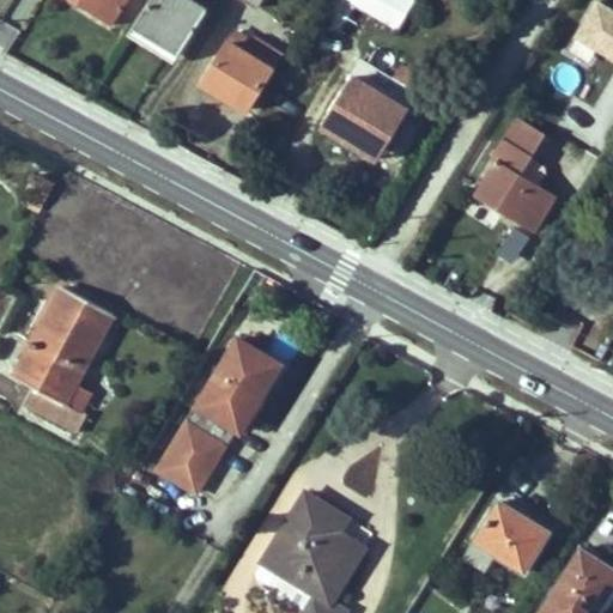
[(127,0),(72,0),(111,25),(127,0)]
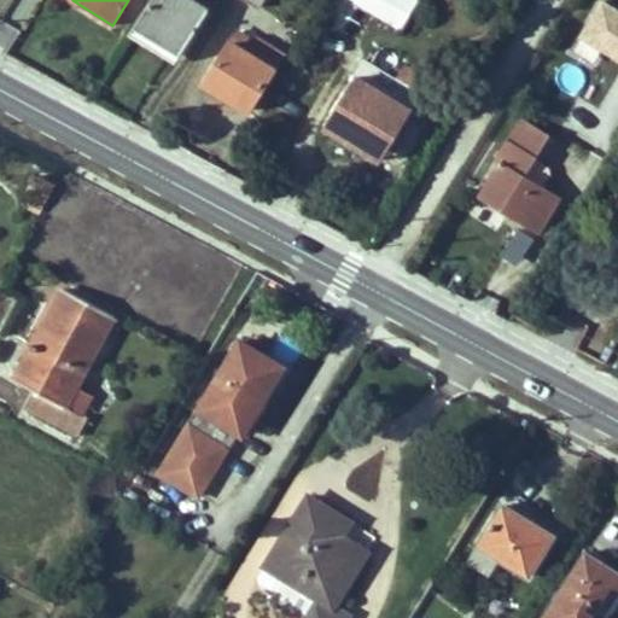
[(205,9),(210,0),(150,0),(138,19),(168,39),(172,33),(188,44),(209,11),(205,9)]
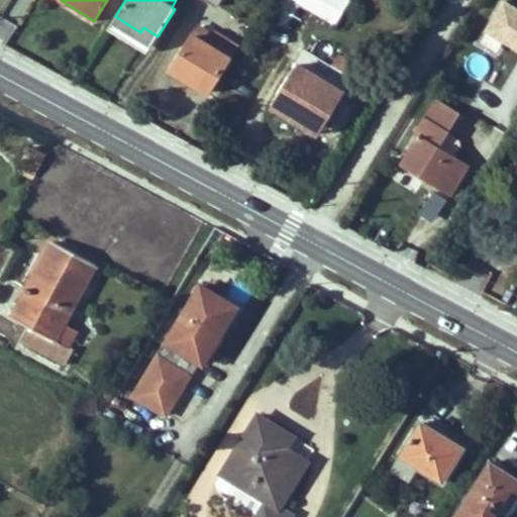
[(337,25),(348,0),(287,0),(287,1),(337,25)]
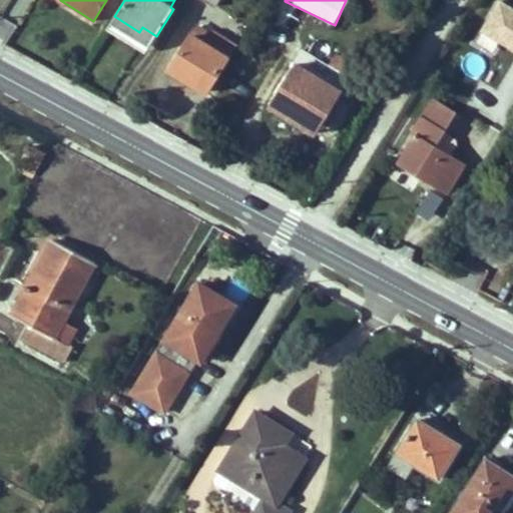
[(463,106),(503,127),(512,107),(512,11),(496,3),(473,45),(488,53),(492,45),(512,56),(512,57),(496,88),(478,78),(463,106)]
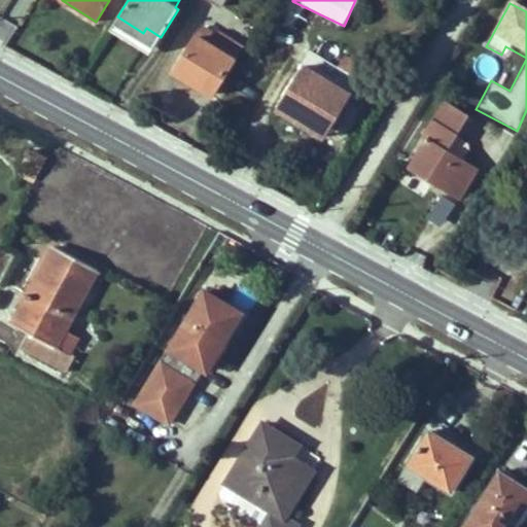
[(153,48),(161,37),(146,28),(143,33),(117,16),(113,23),(153,48)]
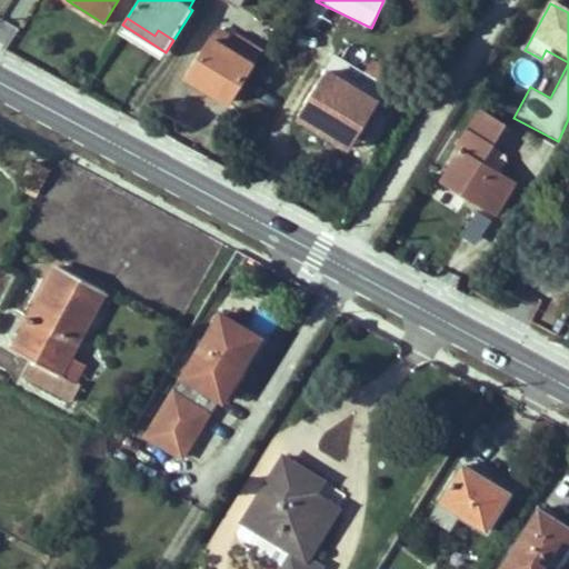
[(231,50),(239,37),(221,26),(212,39),(231,50)]
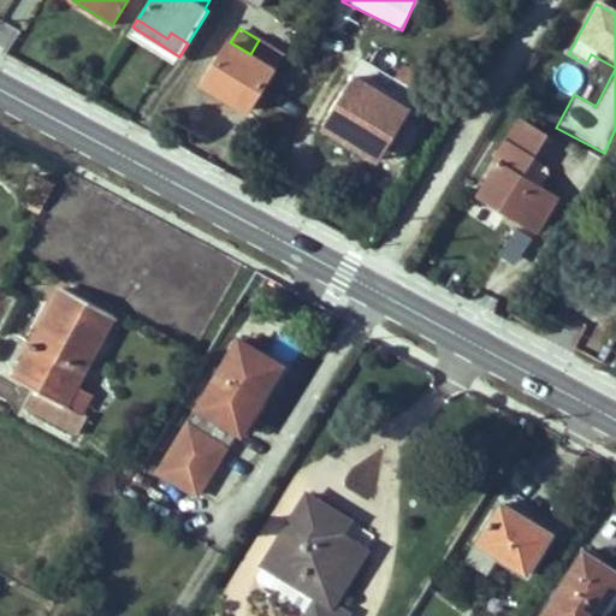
[(248,111),(283,54),(259,40),(250,54),(230,42),(205,83),(248,111)]
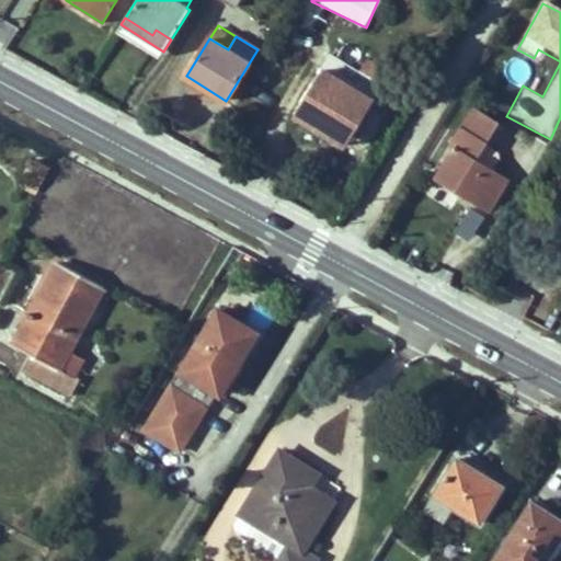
[(364,117),(382,86),(359,71),(331,54),(295,114),(316,126),(317,124),(341,138),(357,113),(364,117)]
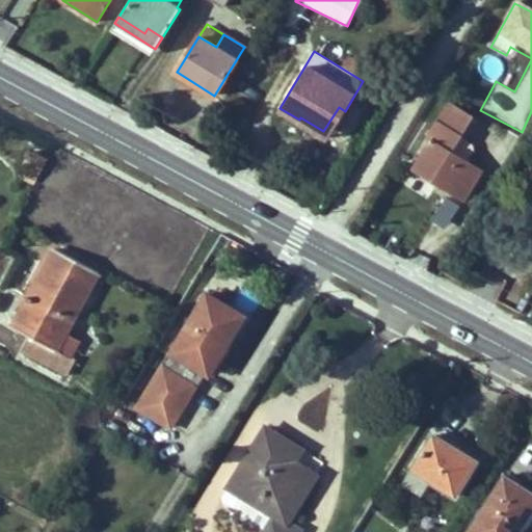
[(372,67),(350,54),(341,68),(363,81),(372,67)]
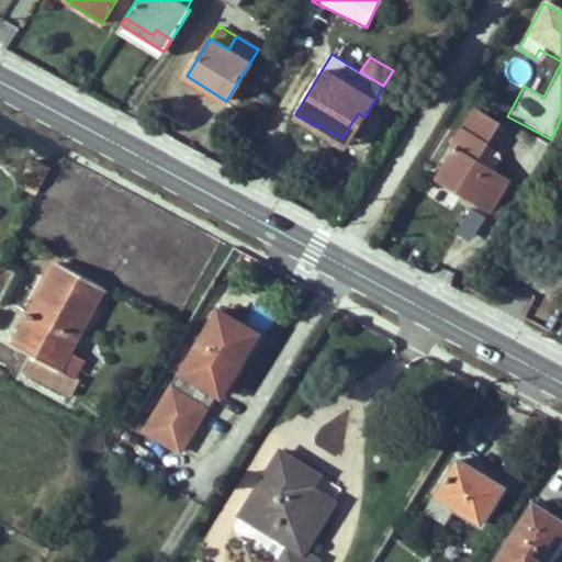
[(494,169),(499,158),(498,153),(487,145),(501,123),(474,107),(450,146),(454,148),(436,179),(491,212),(510,180),(494,169)]
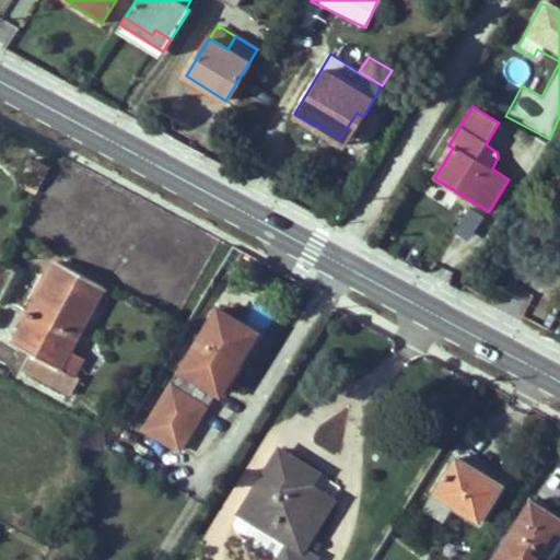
[(346,146),(363,117),(357,113),(340,138),(316,124),(315,126),(346,146)]
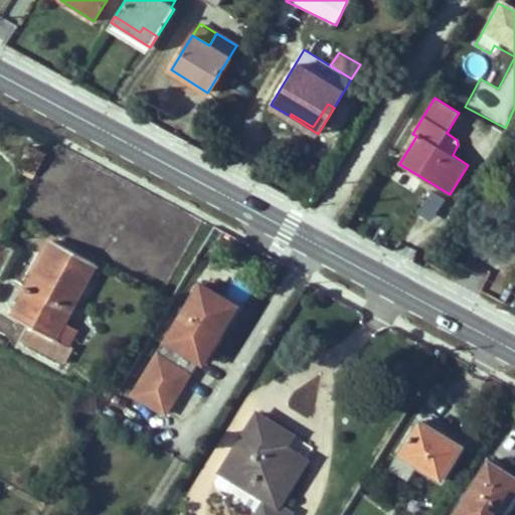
[(36,170),(23,163),(19,170),(32,177),(36,170)]
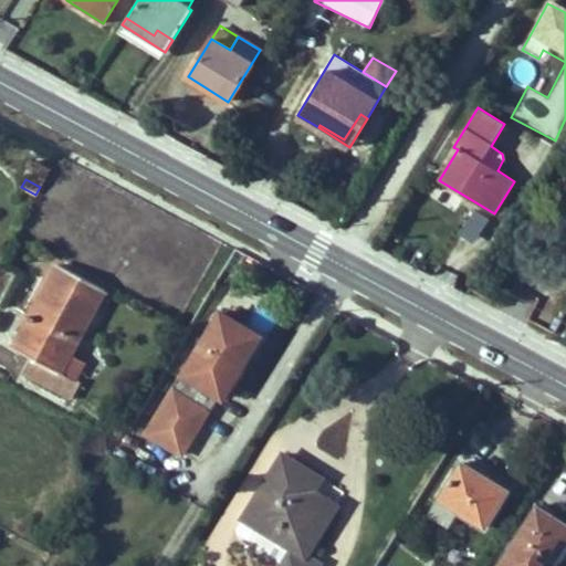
[(69,356),(105,290),(59,264),(13,348),(31,357),(22,373),(72,399),(80,384),(60,373),(62,369),(69,356)]
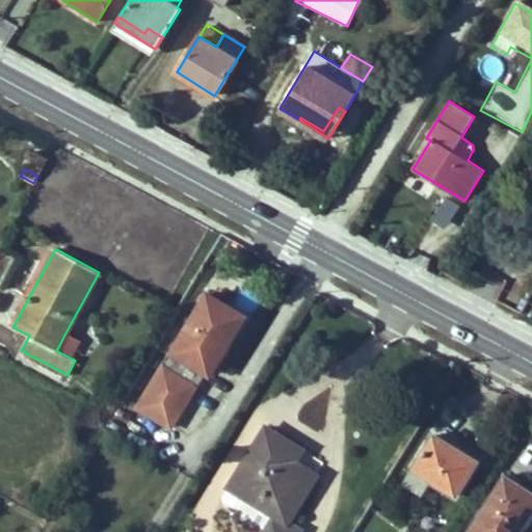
[(224,348),(244,316),(207,293),(138,407),(170,427),(205,372),(207,373),(222,347),(224,348)]
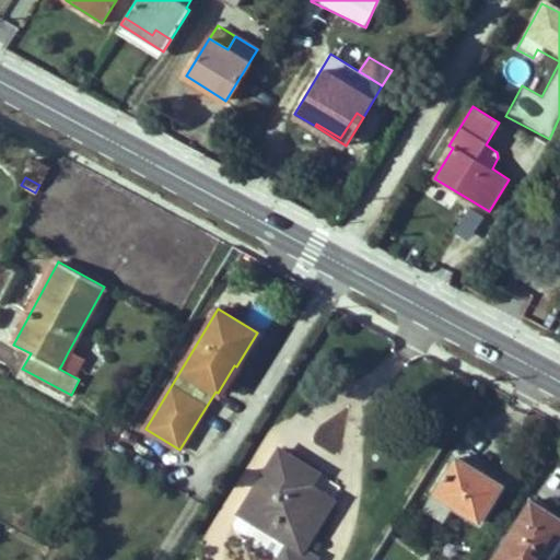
[(76,373),(83,360),(68,352),(61,365),(76,373)]
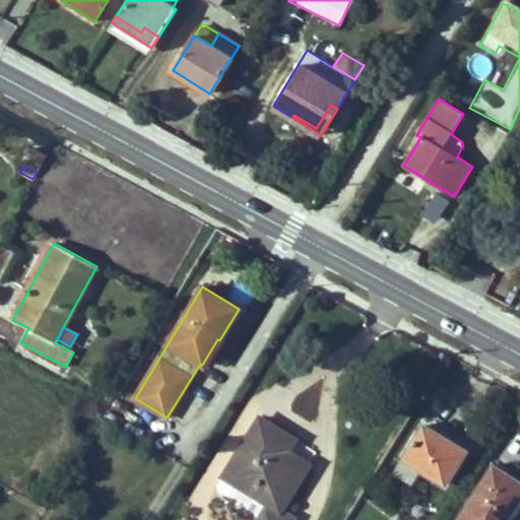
[(280,510),(309,464),(287,451),(295,439),(260,417),(217,484),(219,492),(257,516),(254,519),(291,519),(294,518),(280,510)]
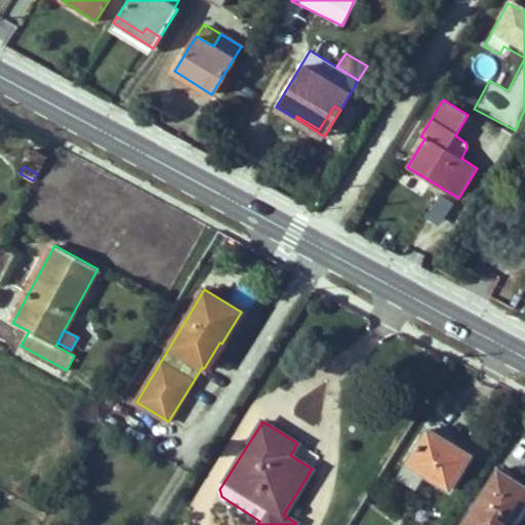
[(447,440),(428,429),(426,432),(445,444),(447,440)]
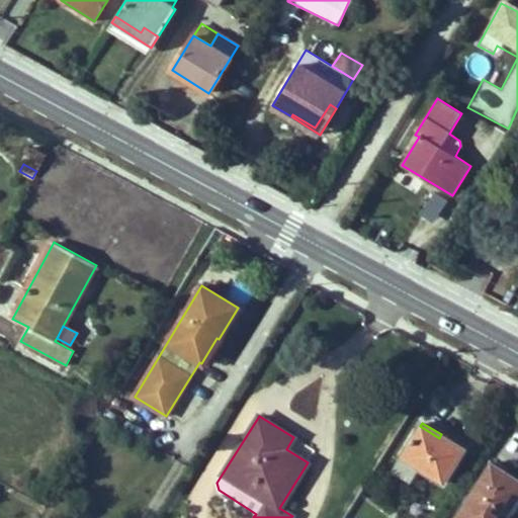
[(464,448),(441,434),(439,438),(420,426),(393,469),(411,481),(419,467),(443,483),(464,448)]
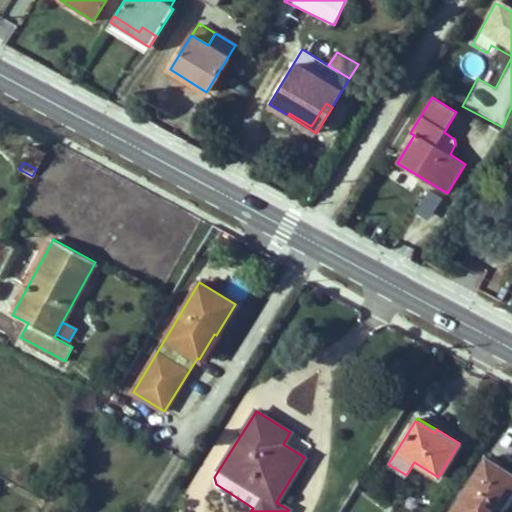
[(498,511),(511,492),(511,474),(485,457),(449,511),(498,511)]
